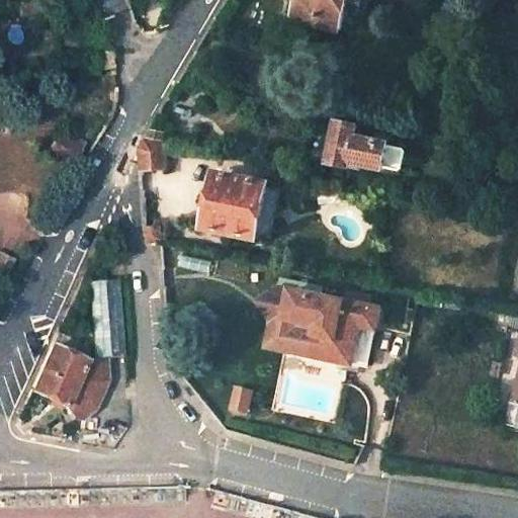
[(285,0),(286,1),(296,3),(291,22),(339,32),(345,0),(285,0)]
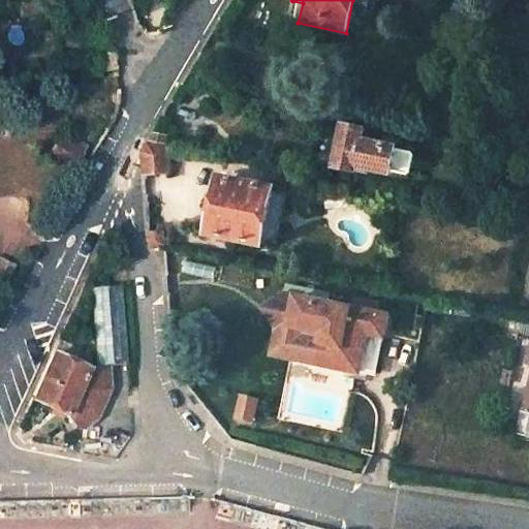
[(346,126),(337,167),(354,172),(356,169),(367,173),(369,169),(393,176),(394,174),(406,177),(410,173),(413,156),(411,153),(399,151),(399,148),(369,142),(371,132),(346,126)]
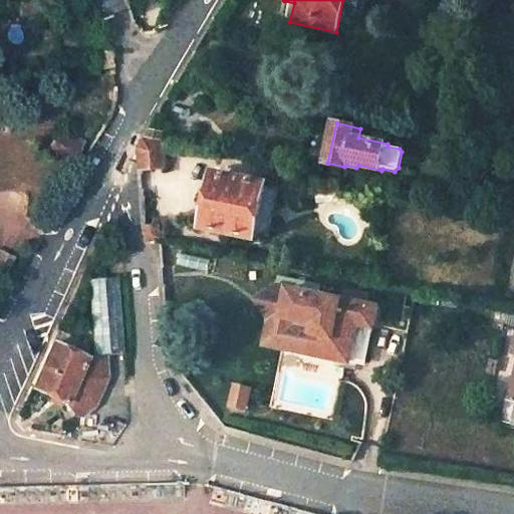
[(148,131),(144,138),(160,142),(162,134),(148,131)]
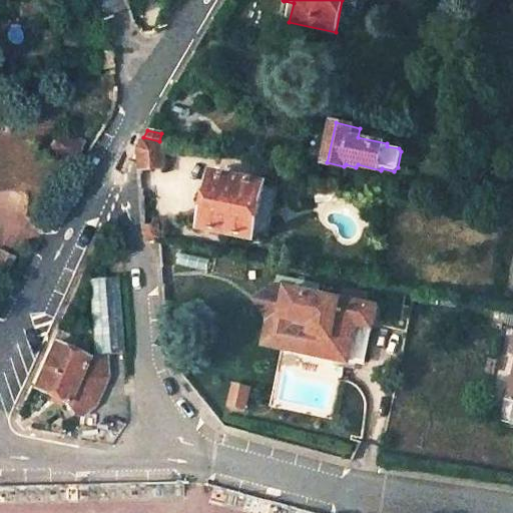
[(45,149),(70,163),(76,152),(68,147),(70,143),(55,134),(45,149)]
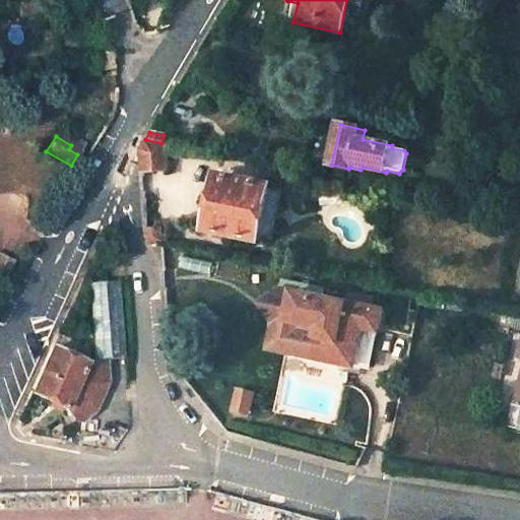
[(140,147),(142,174),(169,173),(168,144),(161,143),(145,139),(140,147)]
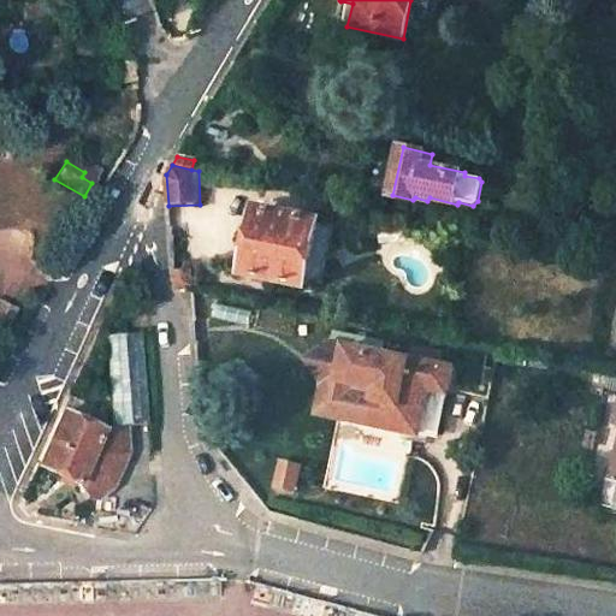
[(256,207),(243,270),(304,283),(304,279),(320,282),(332,226),(318,223),(318,219),(256,207)]
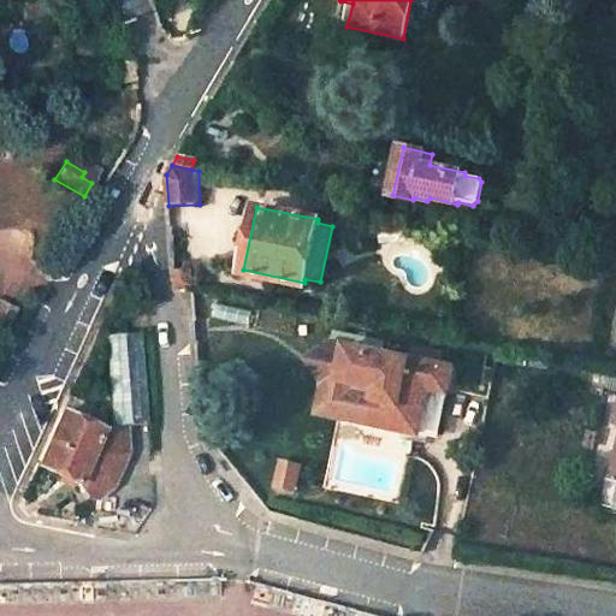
[(185,271),(172,272),(173,290),(187,292),(185,271)]
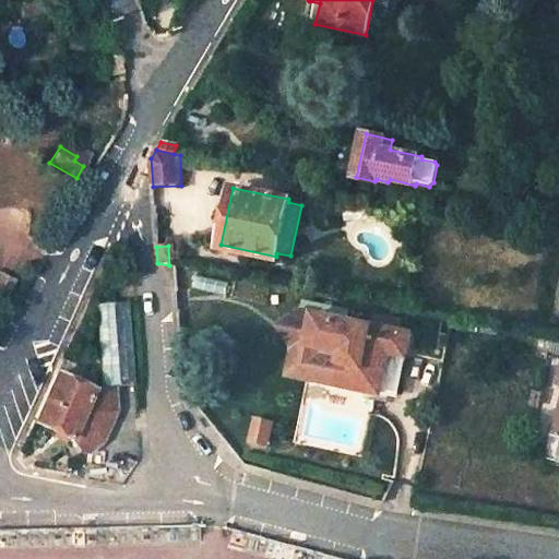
[(131,300),(100,301),(105,383),(134,382),(131,300)]
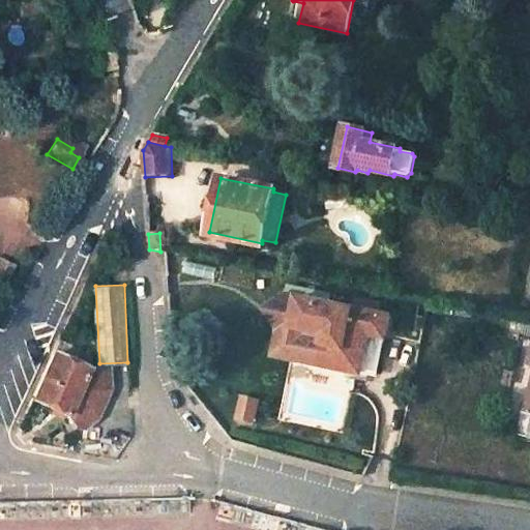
[(275,292),(254,307),(268,328),(302,334),(303,328),(314,330),(307,362),(357,372),(365,333),(376,335),(379,313),(275,292)]
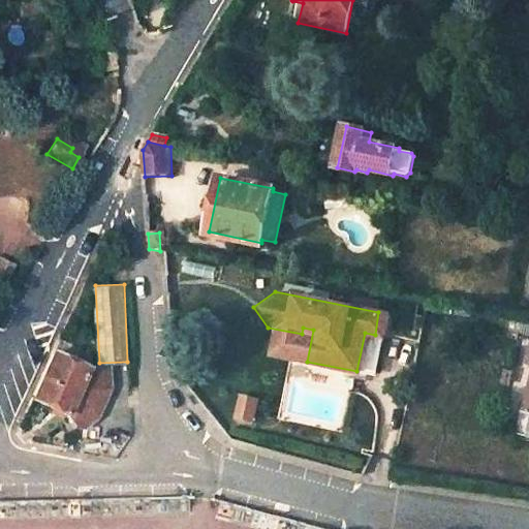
[(365,333),(356,371),(367,373),(375,335),(365,333)]
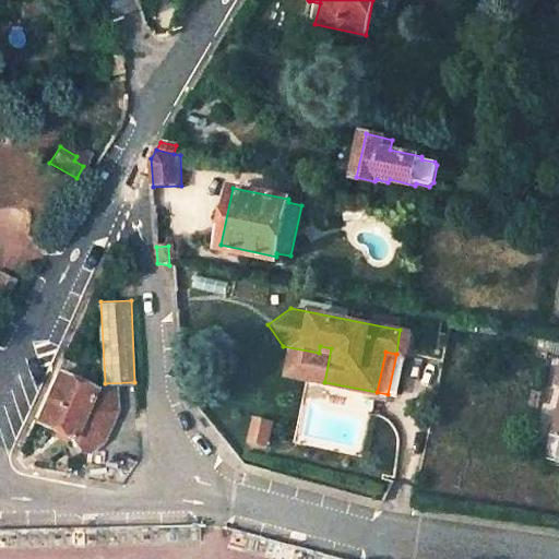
[(103,454),(118,424),(82,406),(88,391),(66,380),(73,364),(61,358),(32,423),(67,438),(100,453),(103,454)]
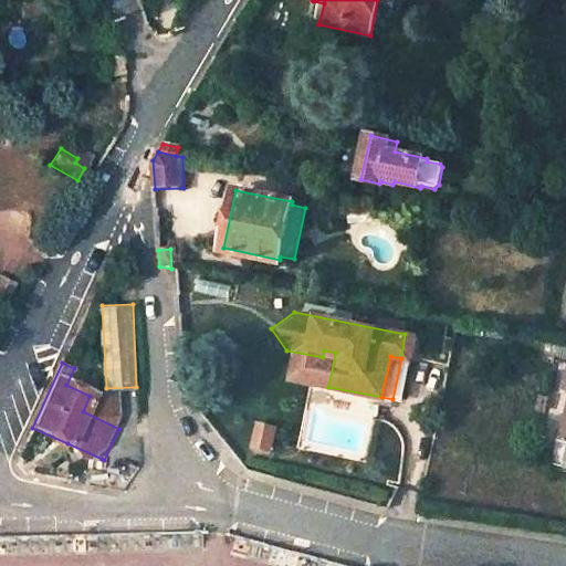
[(259,422),(255,444),(272,448),(278,418),(270,417),(269,423),(259,422)]
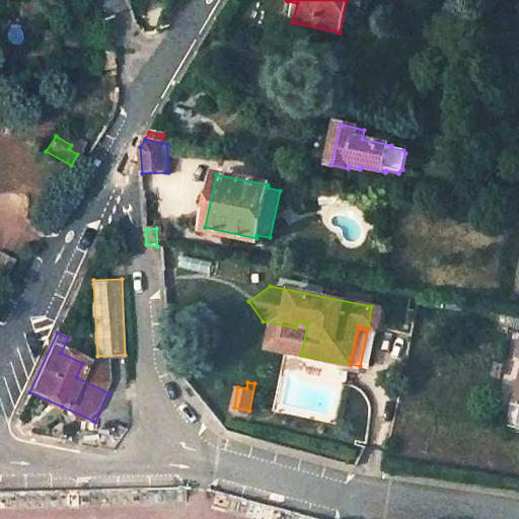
[(518,384),(510,424),(518,425),(518,384)]
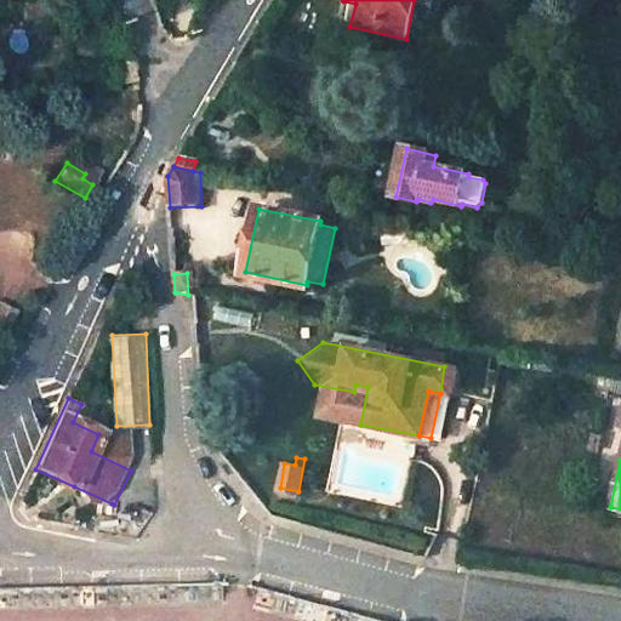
[(102,528),(112,503),(74,486),(63,510),(102,528)]
